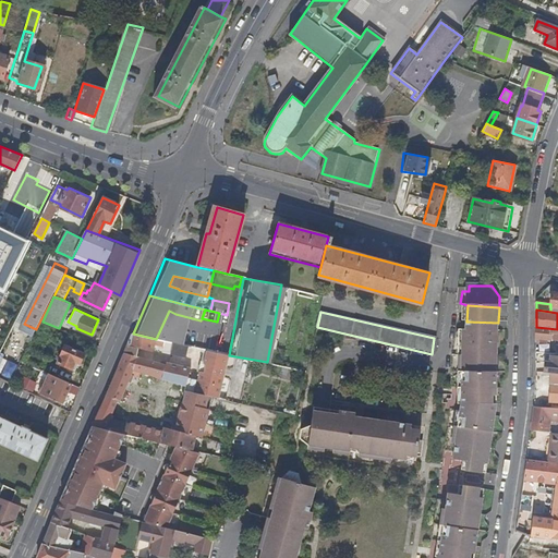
[(461,389),(460,403),(492,403),(492,389),(494,390),(498,323),(466,322),(466,330),(460,330),(458,354),(461,354),(460,389),(461,389)]
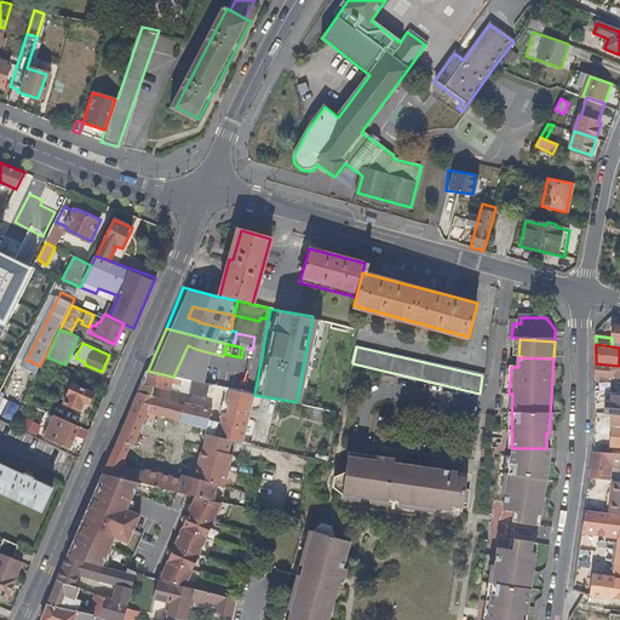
[(619,366),(596,363),(595,363),(595,375),(619,378),(619,366)]
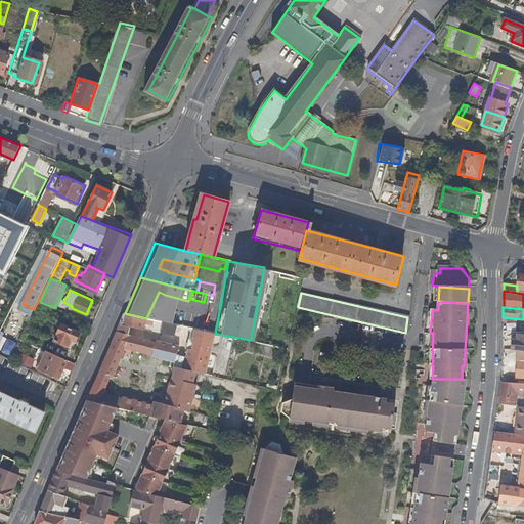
[(146,318),(125,313),(124,315),(121,322),(131,324),(144,329),(145,322),(154,324),(155,320),(146,318)]
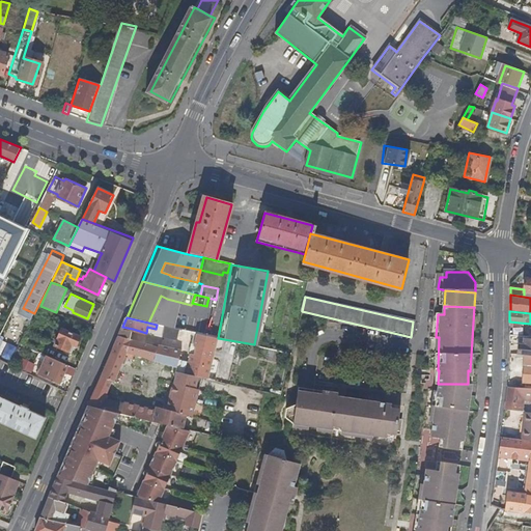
[(166,326),(157,325),(156,329),(156,334),(164,335),(166,326)]
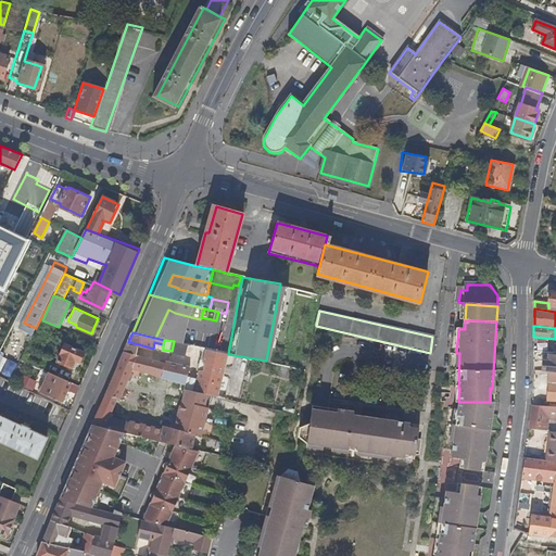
[(139,344),(128,342),(124,351),(135,354),(139,344)]
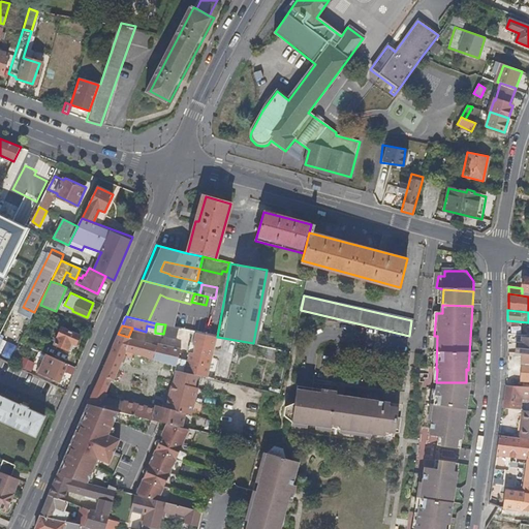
[(62,327),(55,344),(71,351),(74,344),(75,344),(80,334),(62,327)]
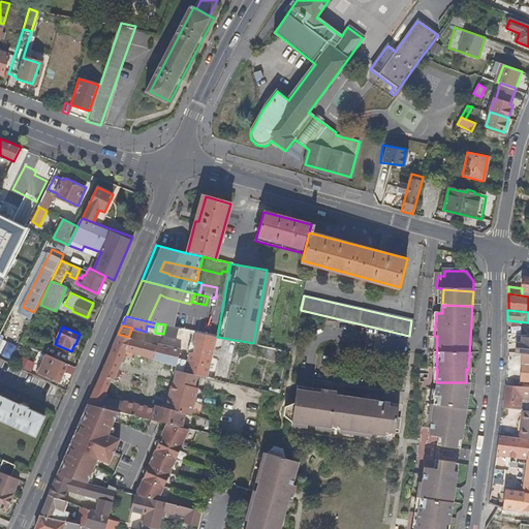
[(193,373),(208,376),(211,355),(213,347),(215,335),(195,331),(192,343),(196,344),(194,351),(191,351),(187,371),(193,373)]
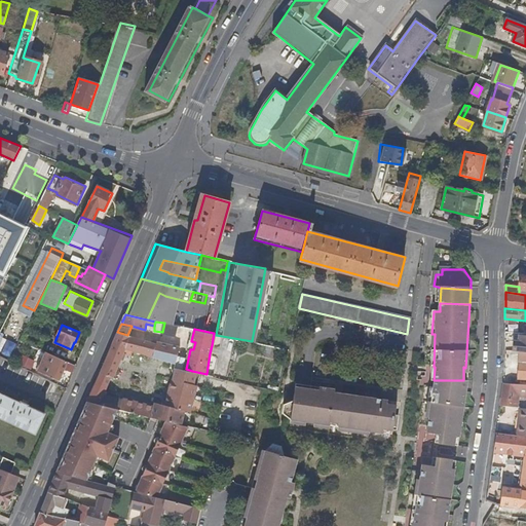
[(117,332),(87,402),(115,410),(151,419),(165,423),(177,425),(180,413),(186,415),(193,389),(189,388),(192,378),(191,377),(171,372),(168,379),(167,379),(160,406),(151,403),(150,406),(103,395),(110,378),(113,378),(123,355),(130,357),(133,353),(175,363),(174,366),(176,367),(180,346),(158,340),(157,342),(135,336),(127,335),(117,332)]
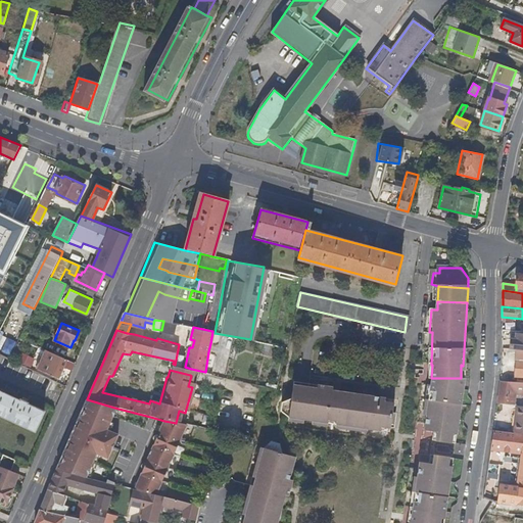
[(510,339),(509,348),(522,349),(522,333),(515,333),(514,339),(510,339)]
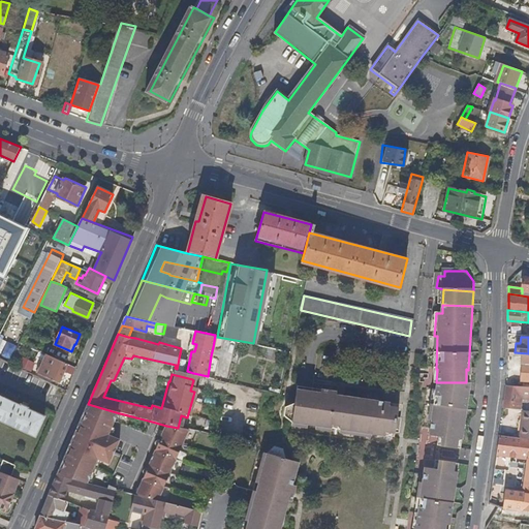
[(3,340),(0,345),(0,354),(9,360),(16,346),(3,340)]
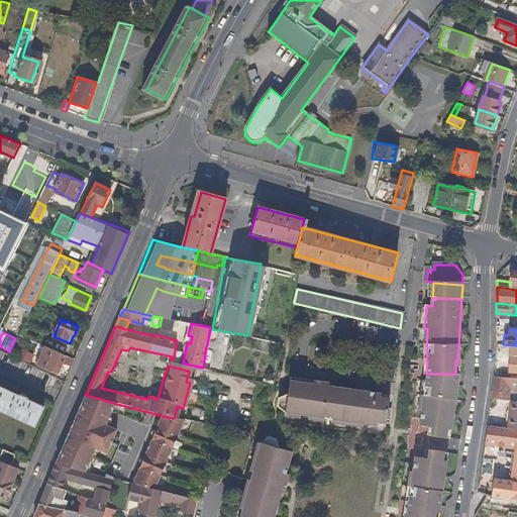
[(57,374),(65,354),(44,346),(36,365),(57,374)]
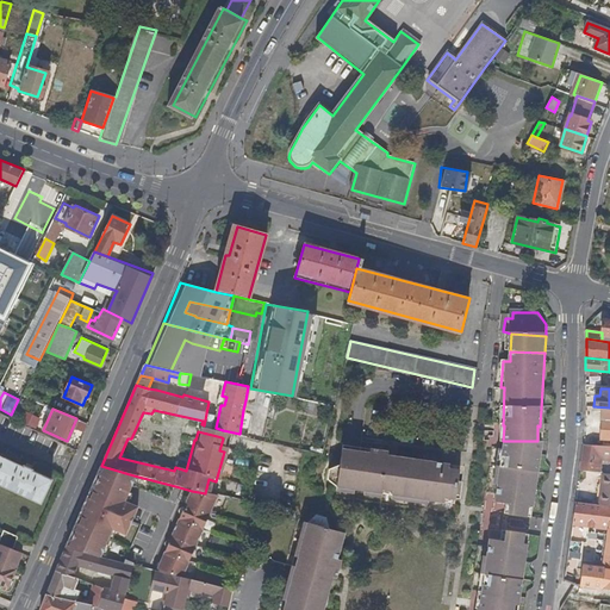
[(609,417),(602,416),(599,439),(609,439),(609,417)]
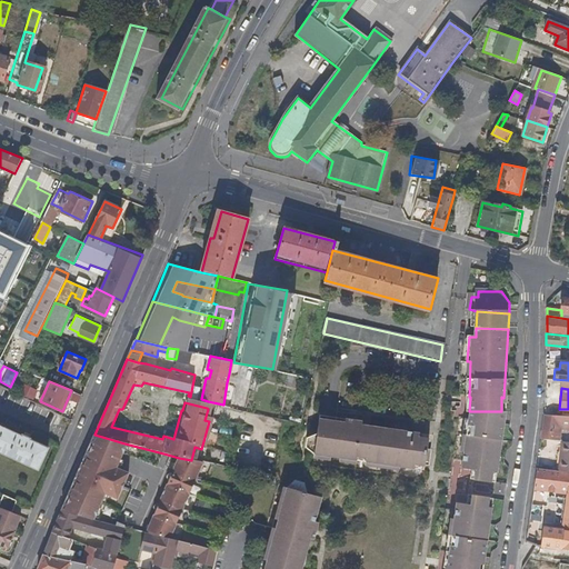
[(469,411),(468,419),(502,423),(503,412),(501,411),(469,411)]
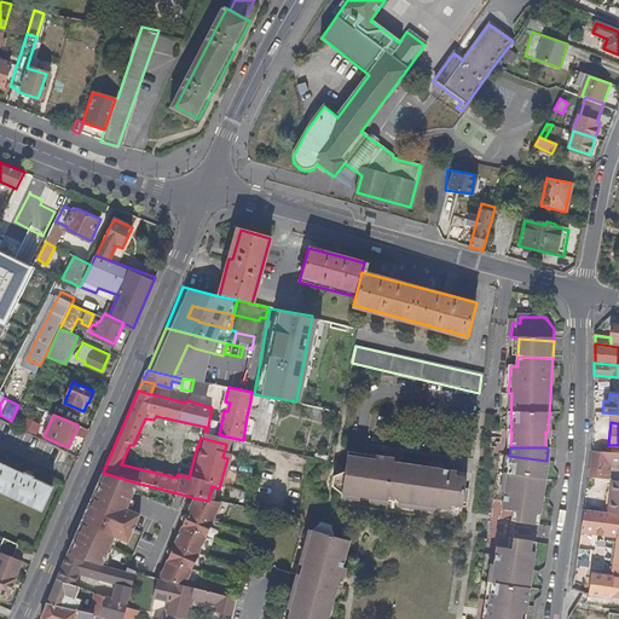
[(618,453),(593,450),(589,476),(608,479),(609,467),(618,467),(618,453)]
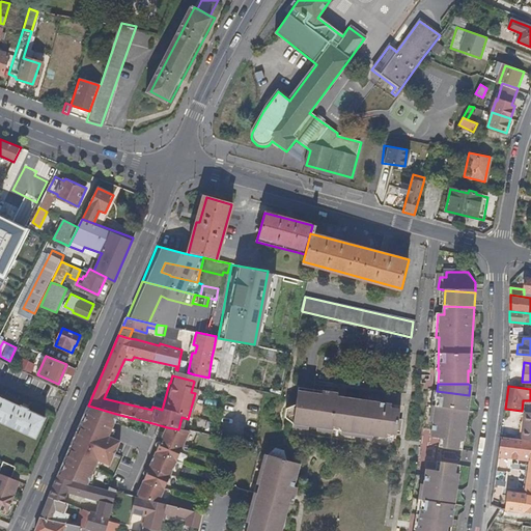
[(310,395),(295,392),(292,407),(283,411),(282,421),(290,426),(384,440),(384,437),(392,438),(396,413),(392,412),(382,411),(382,404),(334,398),(335,394),(310,391),(310,395)]
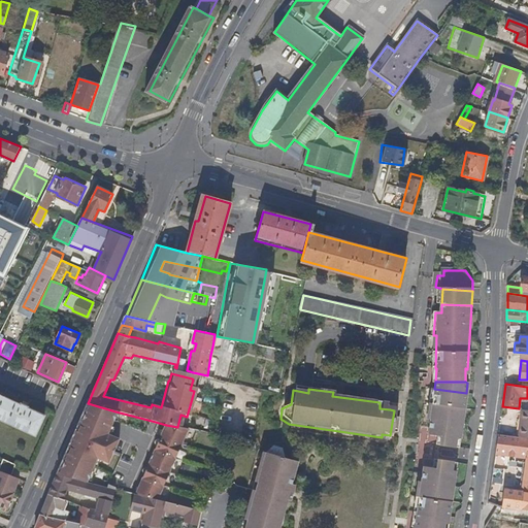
[(466,393),(434,389),(429,433),(440,435),(439,444),(459,447),(466,393)]
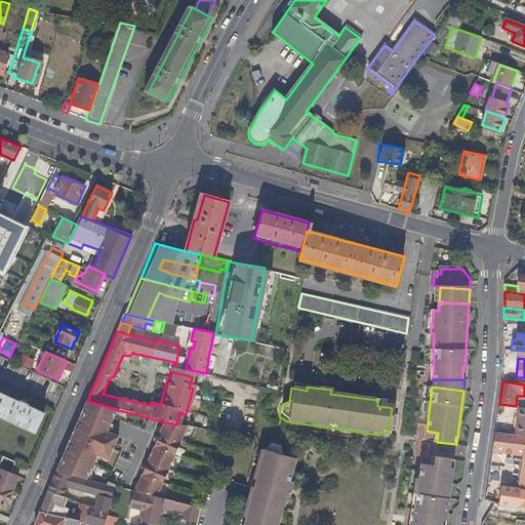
[(0,417),(33,434),(42,414),(0,394),(0,417)]
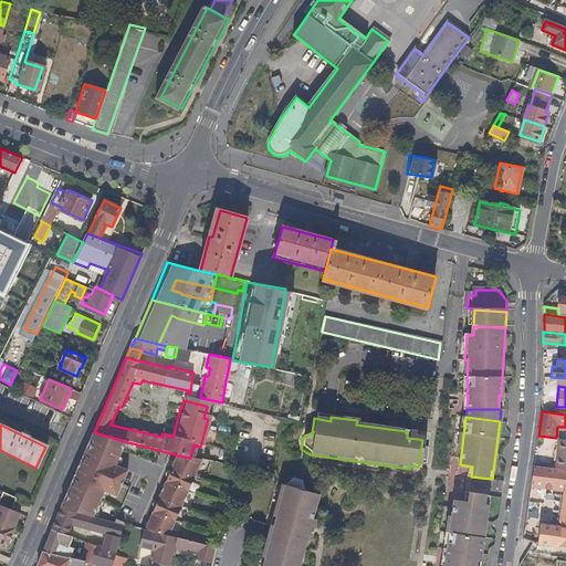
[(62,509),(94,517),(102,499),(100,499),(104,491),(117,496),(129,471),(115,464),(118,457),(121,458),(123,451),(157,465),(163,451),(124,441),(94,432),(82,462),(79,470),(79,471),(63,506),(62,509)]
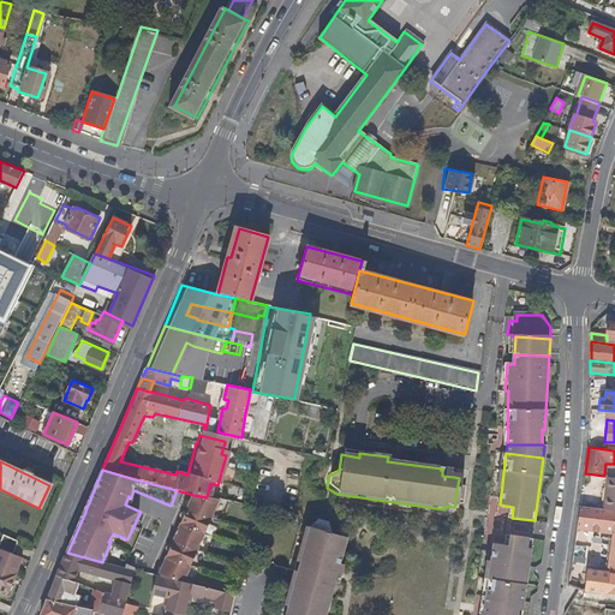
[(159,577),(184,583),(219,501),(207,497),(193,495),(159,577)]
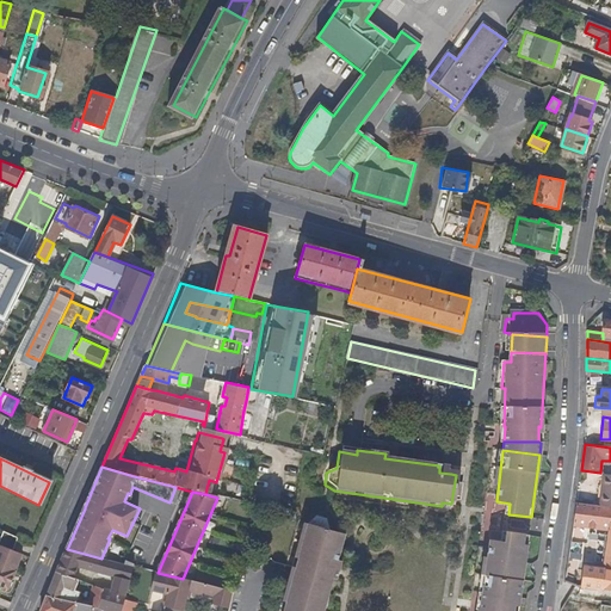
[(610,507),(602,507),(576,503),(574,525),(579,526),(610,531),(604,572),(602,571),(585,568),(581,586),(610,590),(610,507)]
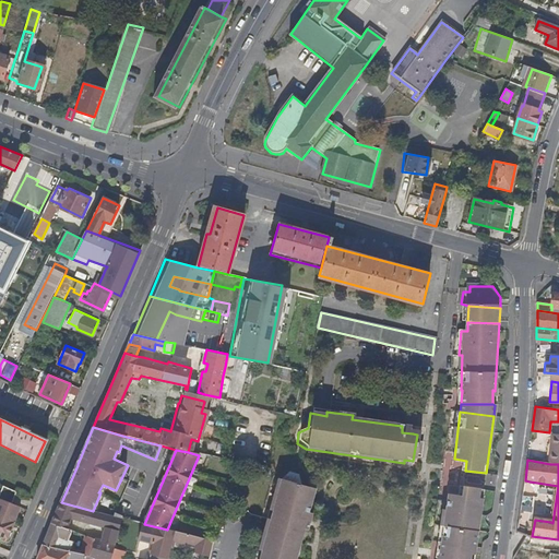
[(297,558),(313,486),(299,483),(296,473),(286,471),(280,477),(261,558),(297,558)]
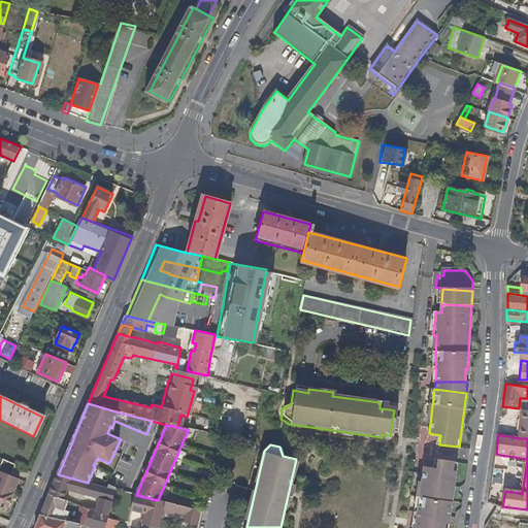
[(447,527),(457,462),(437,459),(436,468),(424,466),(415,527),(447,527)]
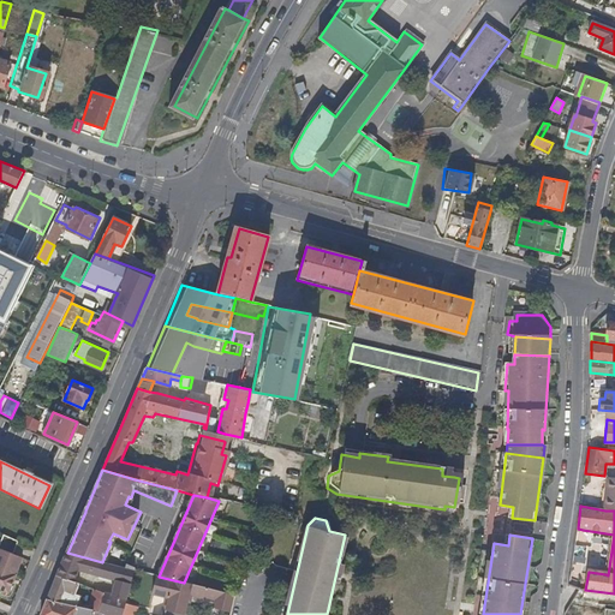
[(0,560),(11,566),(21,547),(0,537),(0,560)]
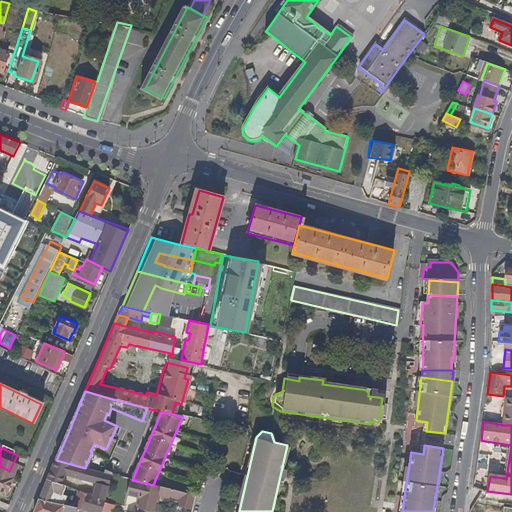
[(85,468),(56,460),(47,480),(63,487),(67,476),(96,484),(93,495),(86,494),(83,509),(96,511),(102,511),(105,502),(112,475),(85,468)]
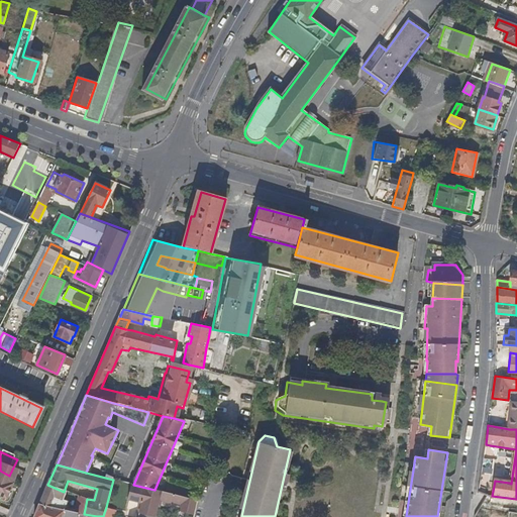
[(0,495),(11,501),(20,481),(9,476),(0,471),(0,495)]
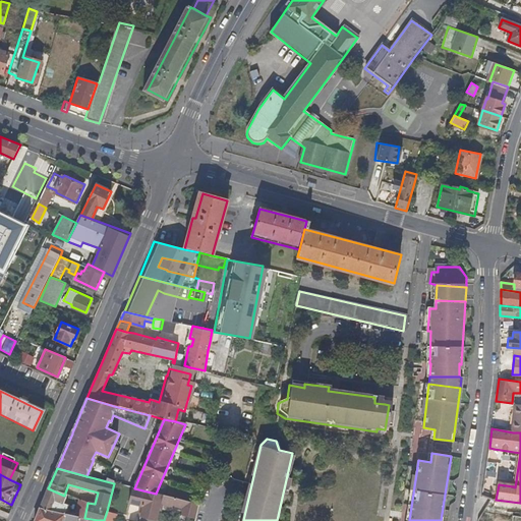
[(141,516),(139,520),(156,520),(161,505),(173,508),(173,507),(175,499),(156,494),(134,488),(133,487),(129,504),(140,506),(139,512),(141,516)]
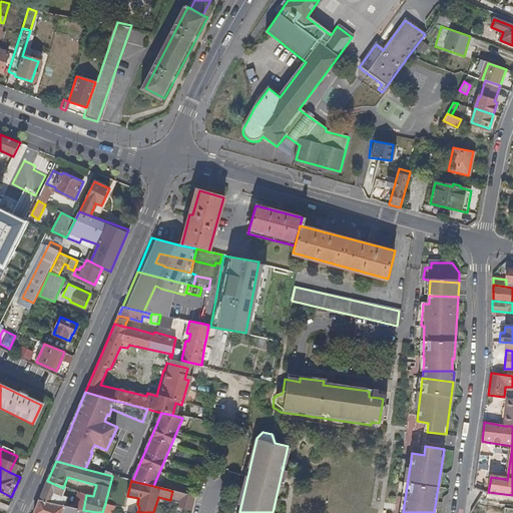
[(47,481),(39,500),(63,506),(66,498),(63,496),(66,489),(63,488),(47,481)]
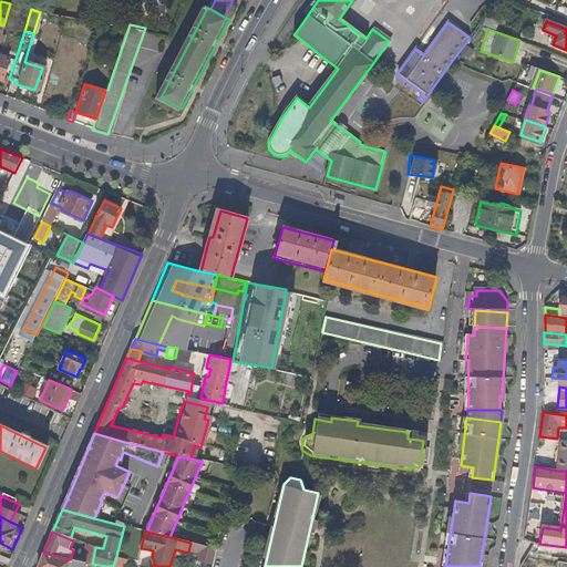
[(191,543),(188,552),(198,554),(200,545),(191,543)]
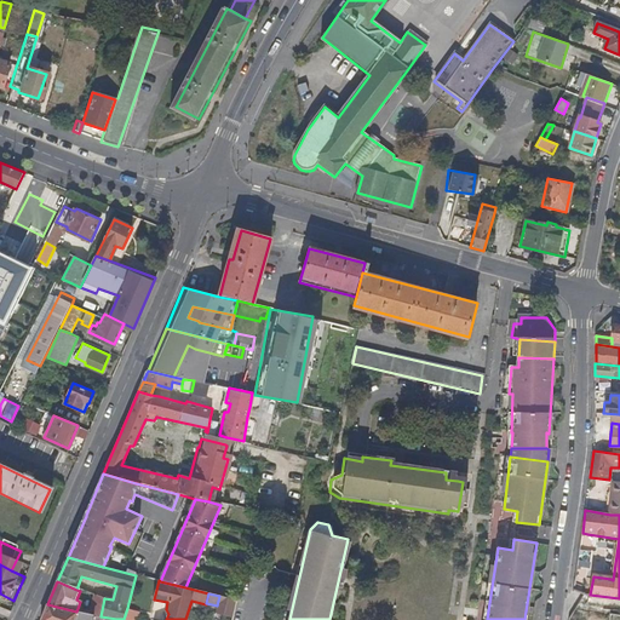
[(89,614),(95,615),(101,616),(104,598),(95,595),(89,614)]
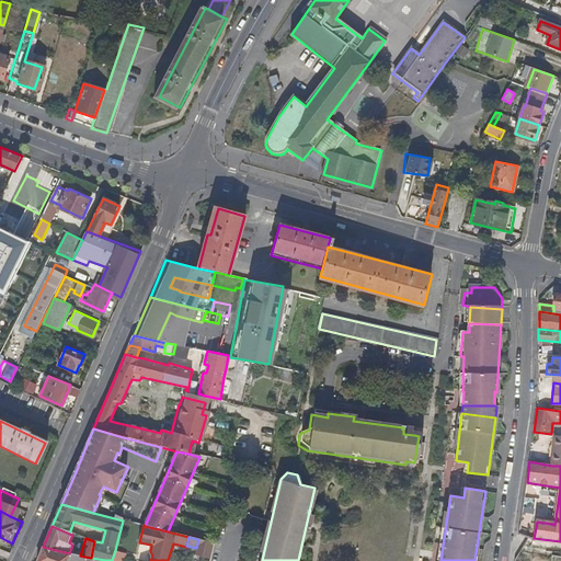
[(198,539),(196,548),(195,554),(212,559),(215,544),(198,539)]
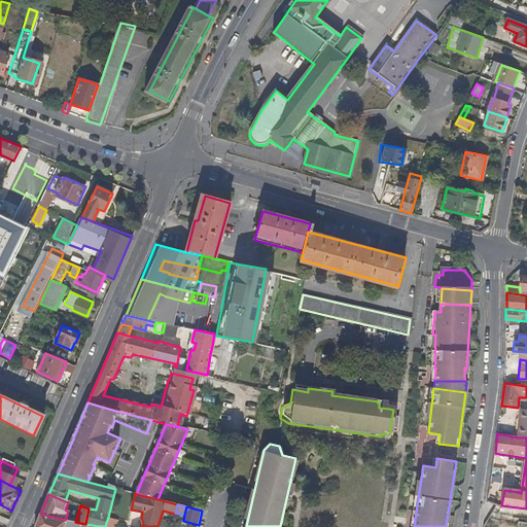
[(40,514),(34,526),(63,526),(64,526),(77,526),(80,523),(75,522),(65,520),(40,514)]
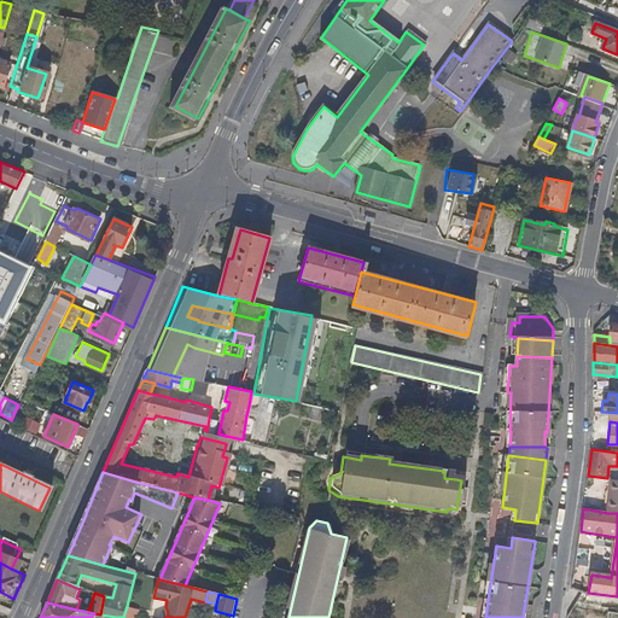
[(127,606),(123,617),(136,617),(139,610),(127,606)]
